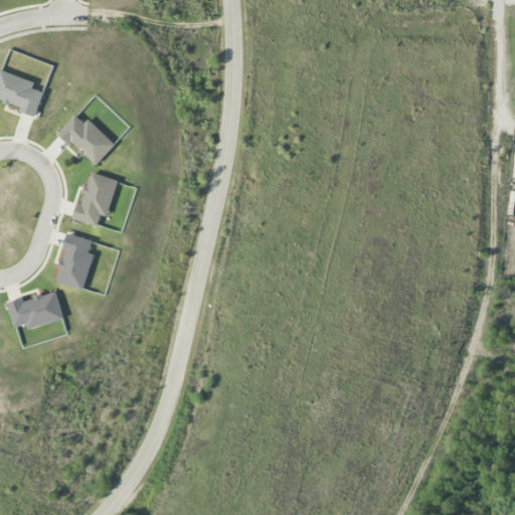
[(0,100),(21,108),(20,112),(35,118),(44,93),(32,89),(34,82),(0,69),(0,100)]
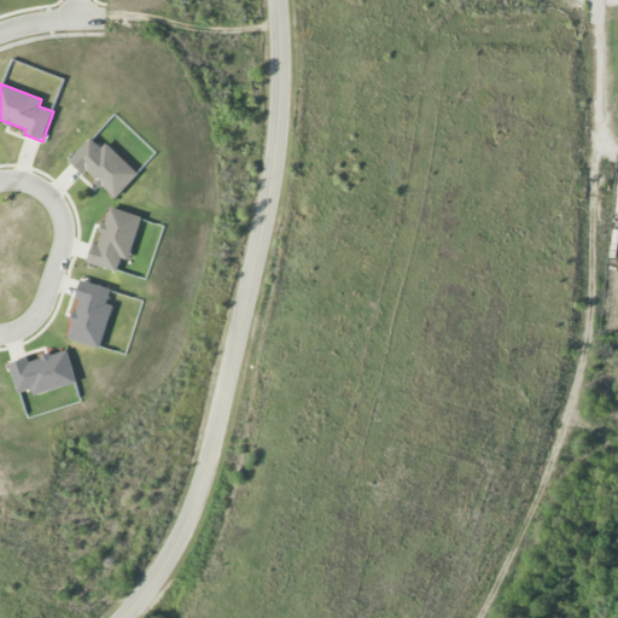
[(71,159),(115,200),(139,174),(105,144),(101,147),(91,138),(71,159)]
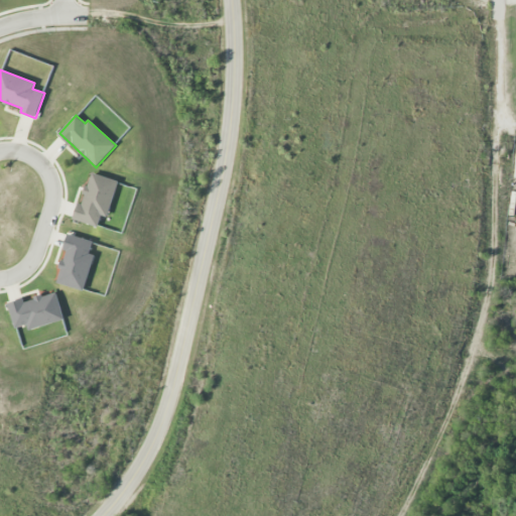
[(75,220),(98,228),(101,217),(107,219),(119,181),(90,172),(75,220)]
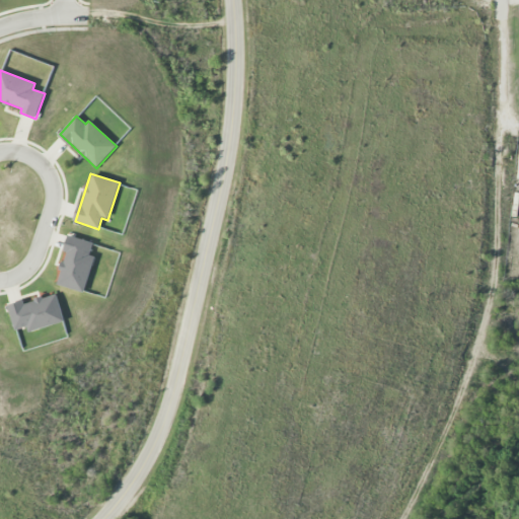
[(84,292),(94,257),(89,255),(93,242),(68,235),(63,251),(66,252),(57,285),(84,292)]
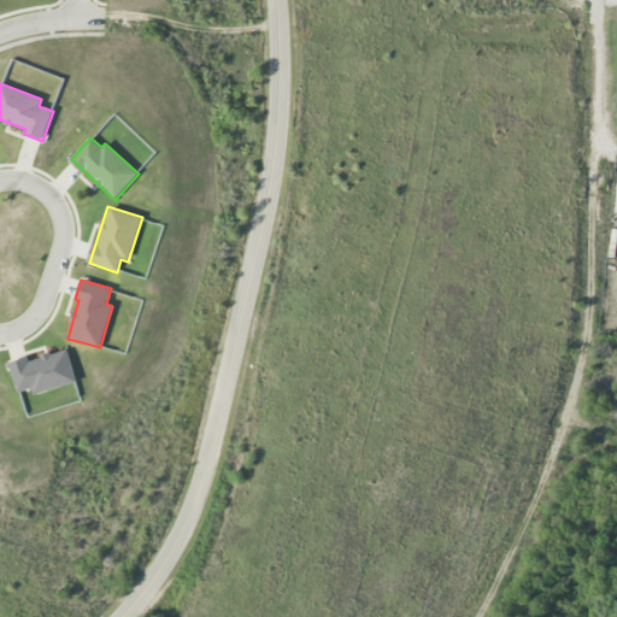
[(76,383),(68,351),(28,360),(28,358),(10,362),(17,392),(33,388),(35,394),(76,383)]
